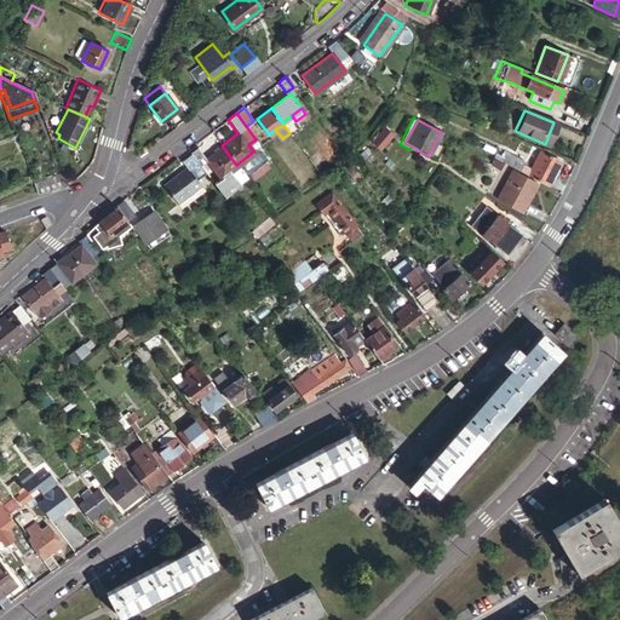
[(385,128),(373,142),(379,148),(392,135),(385,128)]
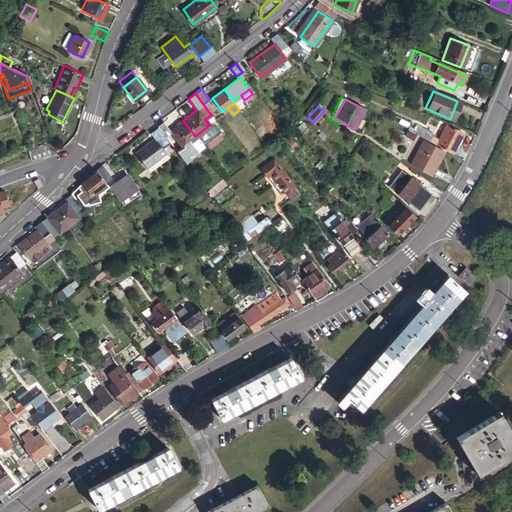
[(202,146),(195,136),(183,120),(169,130),(170,132),(181,147),(175,151),(182,161),(202,146)]
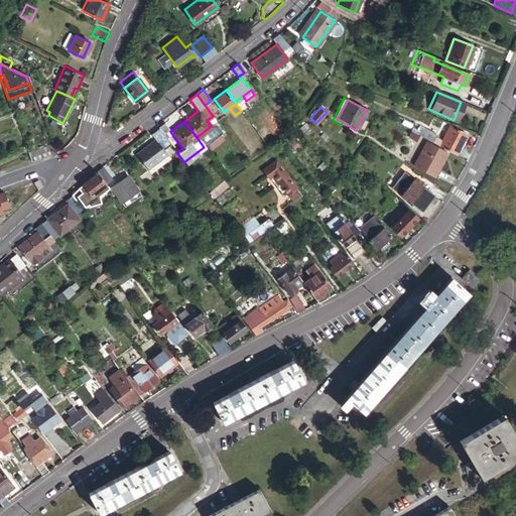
[(164,122),(157,127),(157,128),(165,138),(171,133),(170,131),(164,122)]
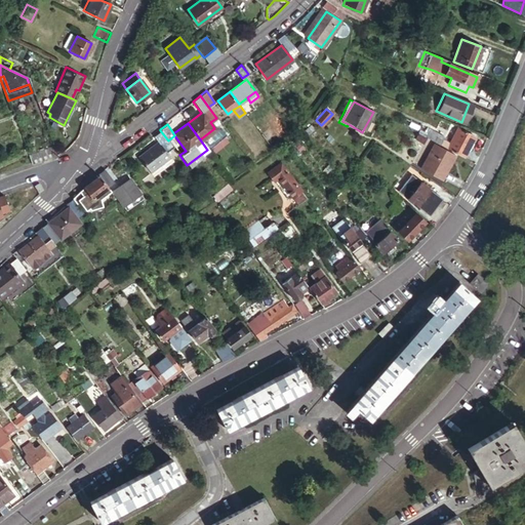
[(449,144),(447,148),(463,157),(474,137),(457,128),(449,144)]
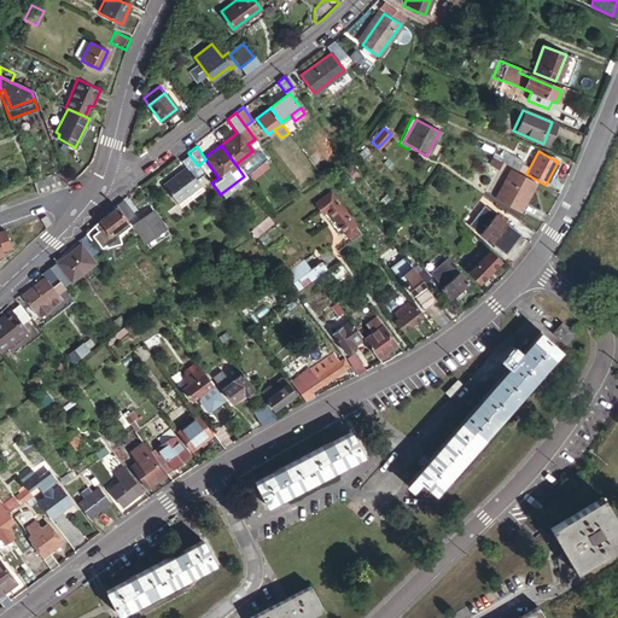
[(198,165),(188,153),(180,161),(185,168),(162,185),(174,202),(207,178),(198,165)]
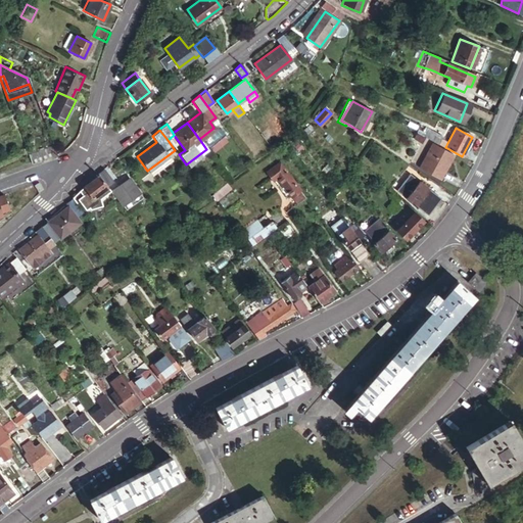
[(432,132),(427,140),(444,149),(445,147),(447,143),(441,140),(442,137),(432,132)]
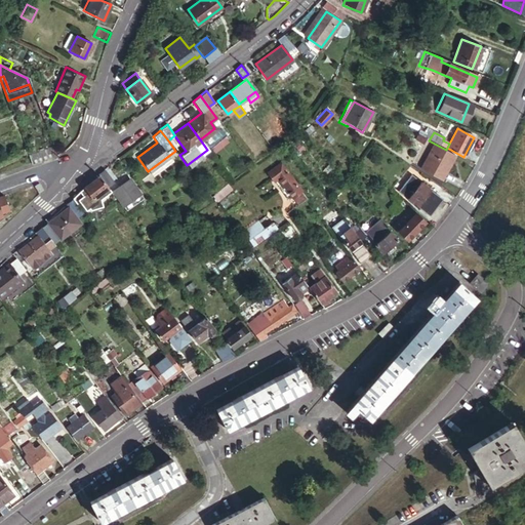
[(28,152),(32,164),(56,155),(52,143),(28,152)]
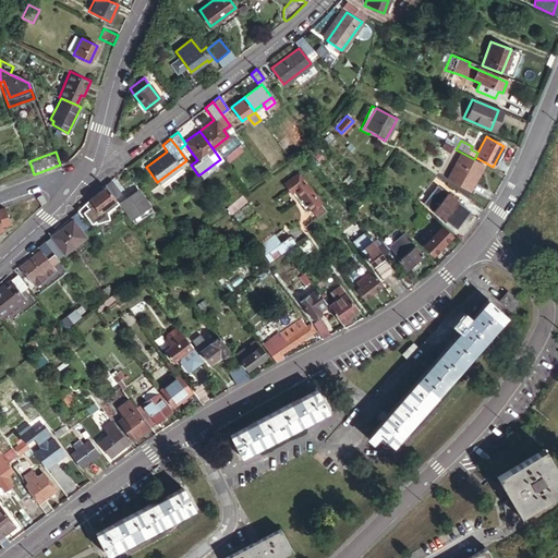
[(461,155),(446,180),(468,192),(482,167),(461,155)]
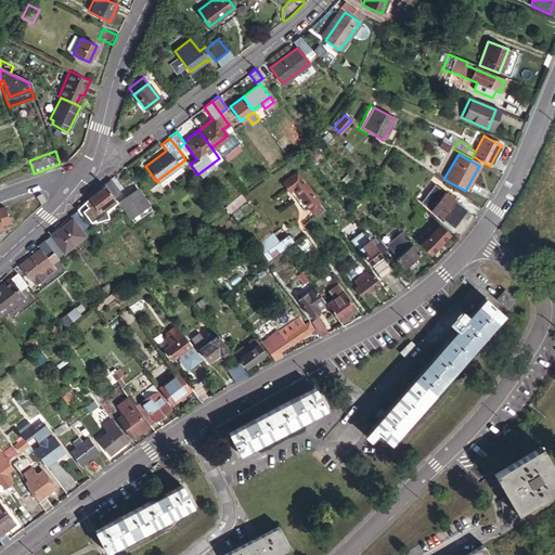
[(104,183),(105,185),(114,197),(120,192),(111,178),(104,183)]
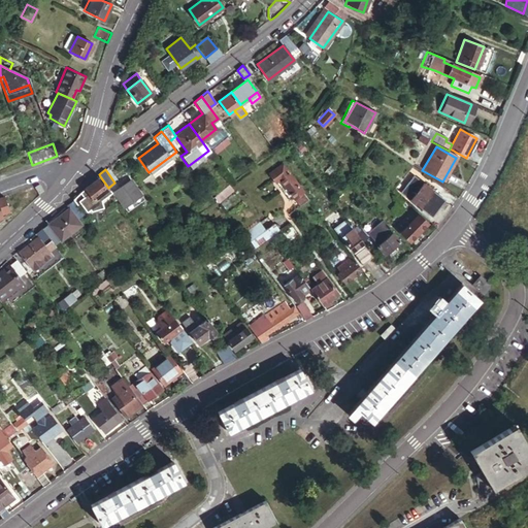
[(302,190),(288,170),(283,174),(279,176),(293,196),(297,193),(302,190)]
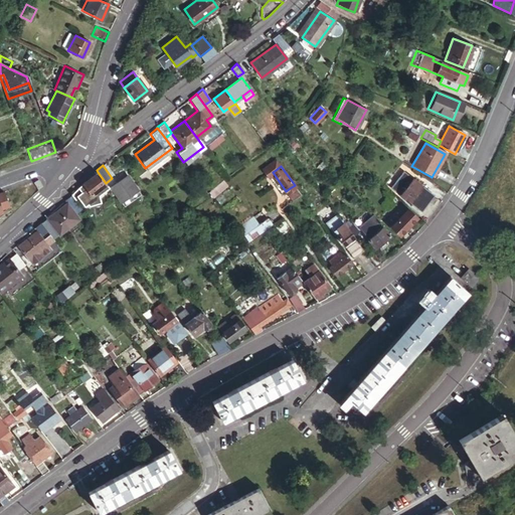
[(98,172),(82,183),(91,194),(99,188),(106,183),(98,172)]
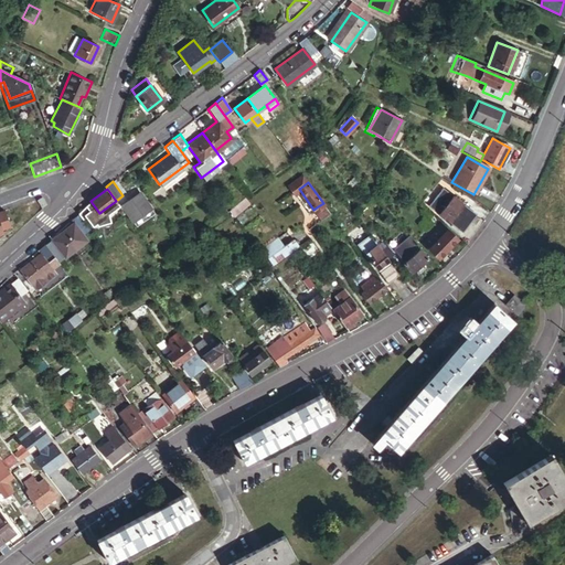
[(445,204),(452,195),(446,190),(438,199),(445,204)]
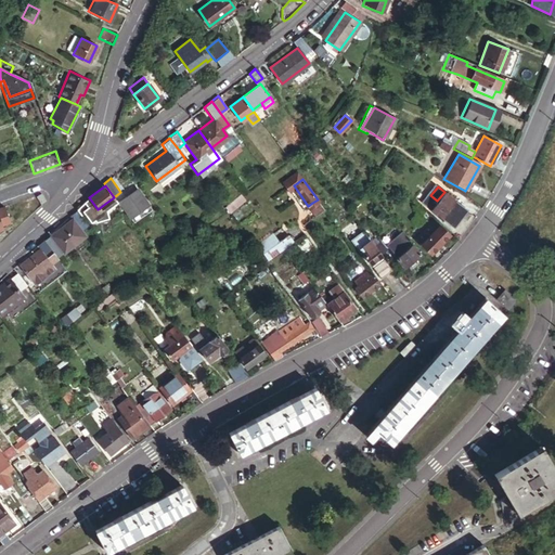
[(137,190),(119,203),(130,216),(146,204),(137,190)]
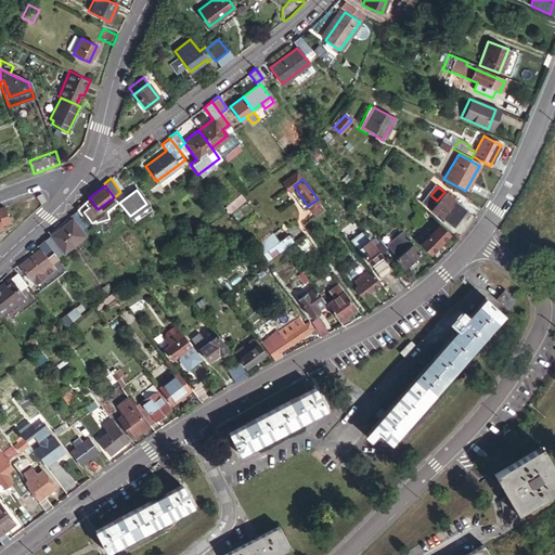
[(437,201),(430,209),(440,217),(454,199),(444,192),(437,201)]
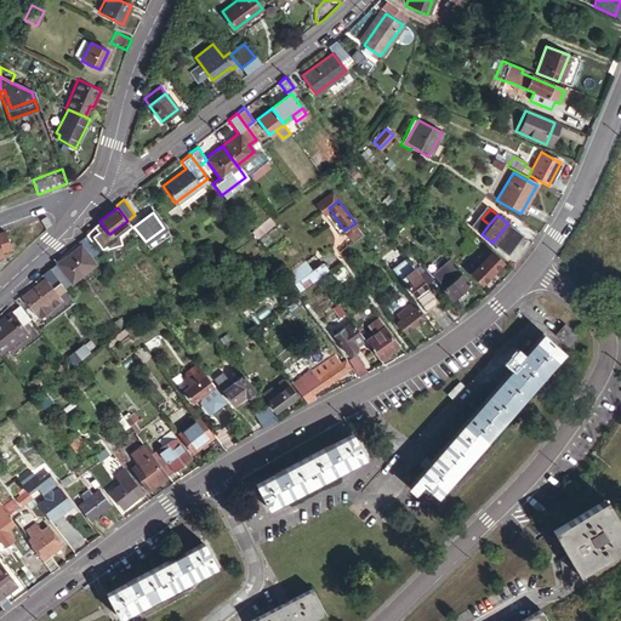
[(45,218),(40,223),(45,229),(51,226),(45,218)]
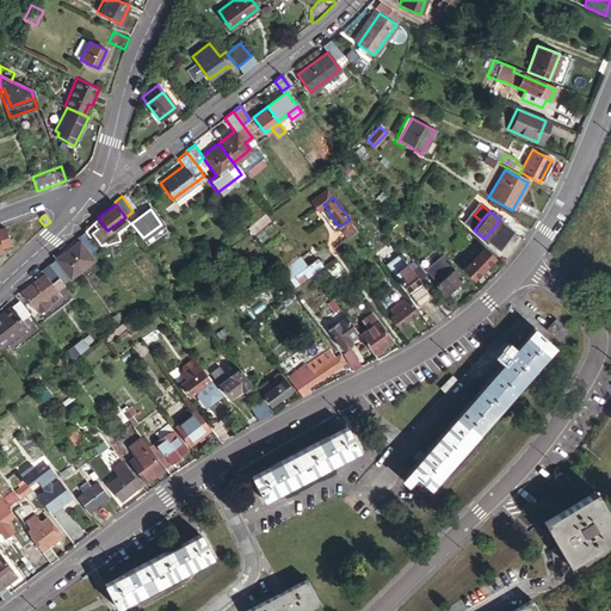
[(467,224),(474,230),(481,221),(474,215),(467,224)]
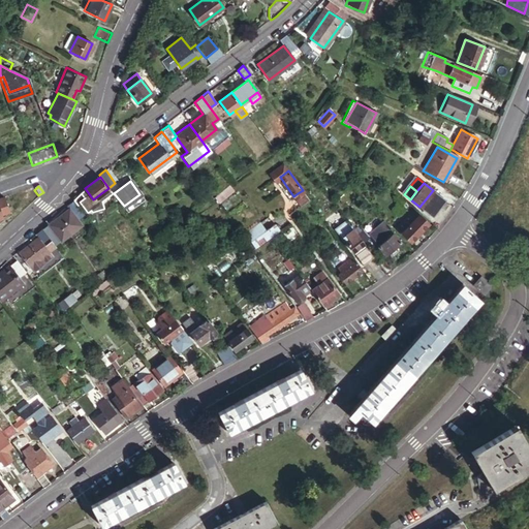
[(304,203),(309,198),(303,190),(298,193),(304,203)]
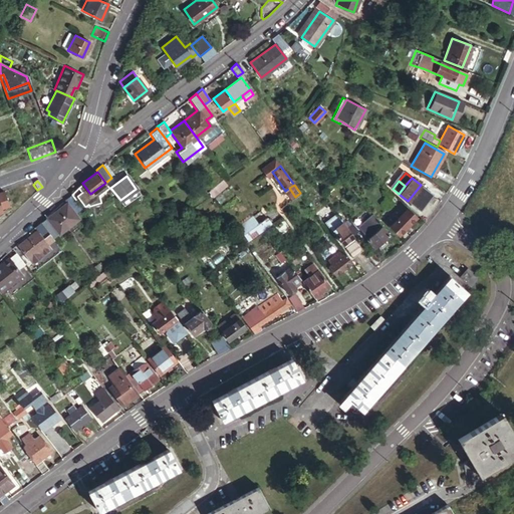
[(433,194),(421,185),(408,201),(421,210),(433,194)]
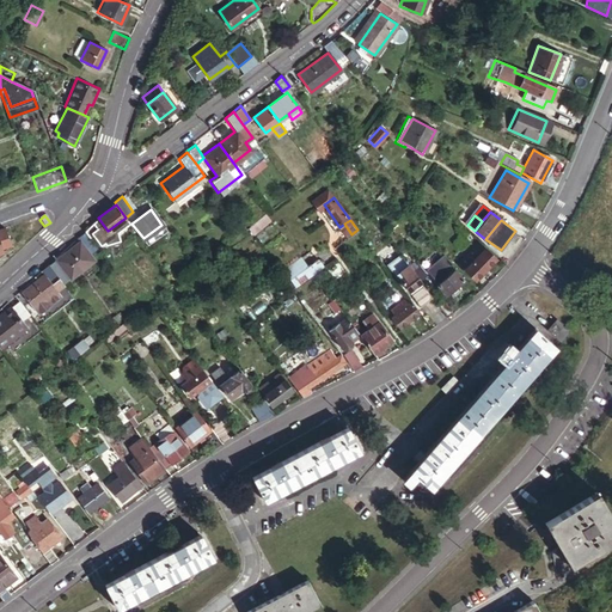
[(117,224),(108,231),(111,236),(121,228),(117,224)]
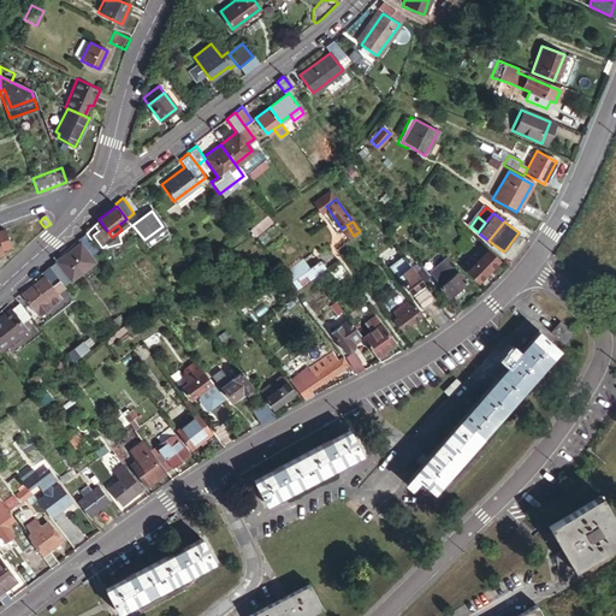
[(6,232),(0,234),(0,258),(4,256),(3,253),(12,250),(6,232)]
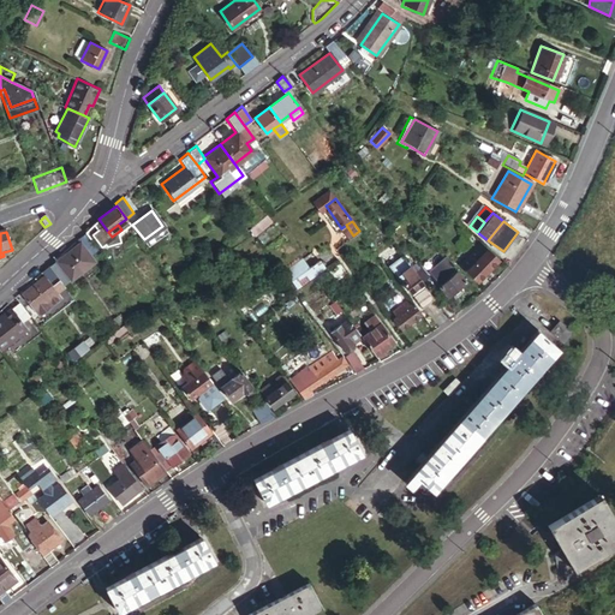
[(85,233),(77,239),(81,243),(89,255),(96,249),(85,233)]
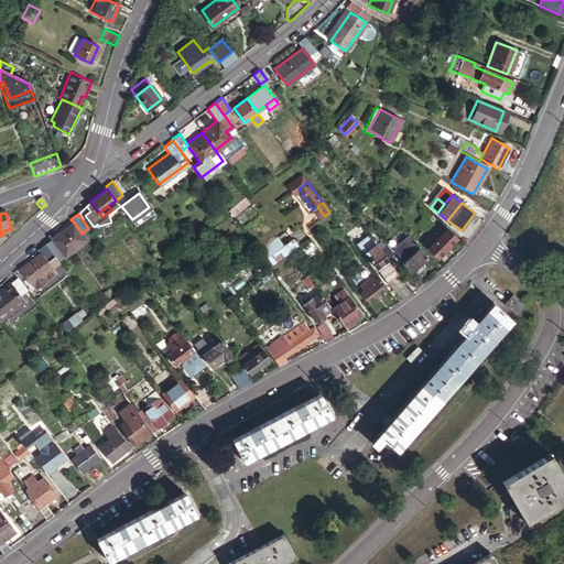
[(53,257),(58,263),(87,240),(82,234),(74,223),(44,245),(53,257)]
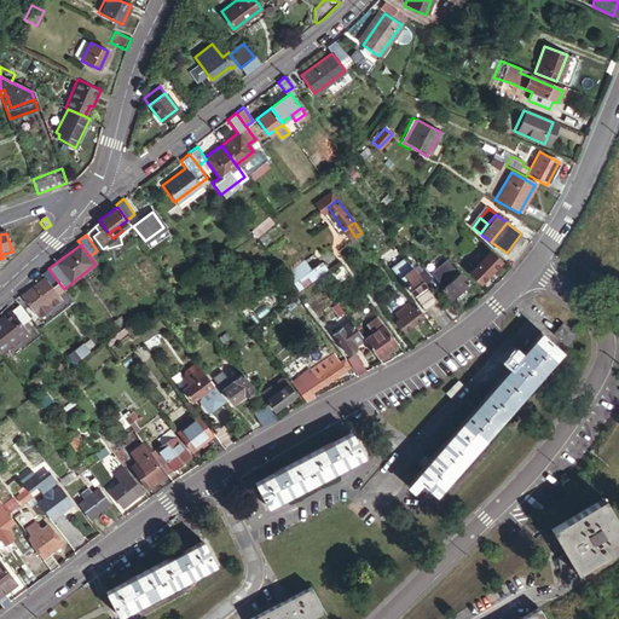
[(479,264),(469,272),(479,283),(501,261),(491,252),(482,260),(479,264)]
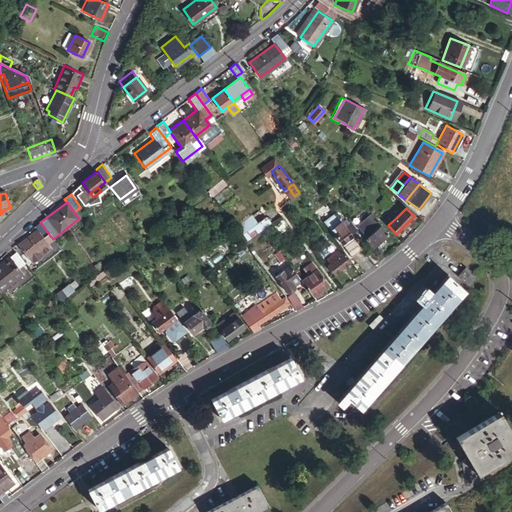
[(350,233),(345,225),(334,212),(325,219),(350,253),(360,245),(350,233)]
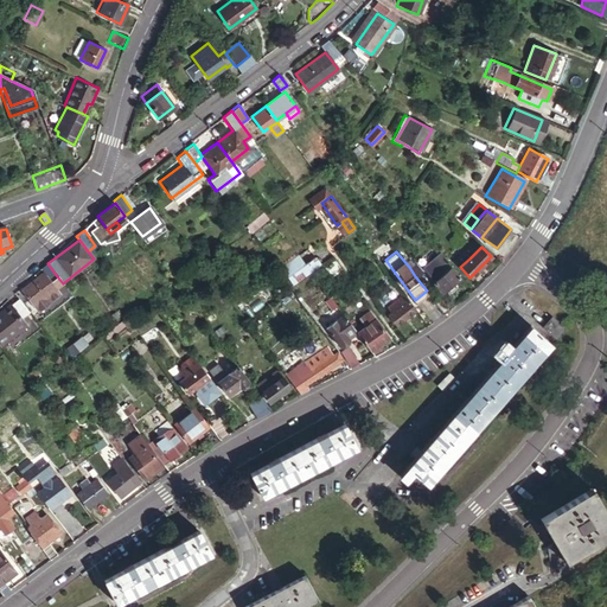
[(454,261),(460,267),(470,259),(467,256),(464,251),(454,261)]
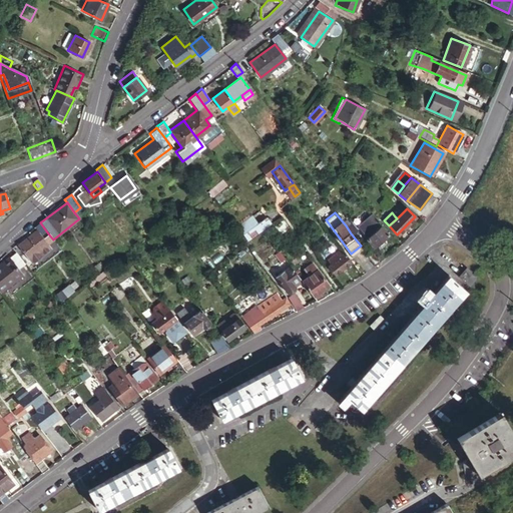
[(243,234),(247,239),(262,228),(270,222),(266,217),(243,234)]
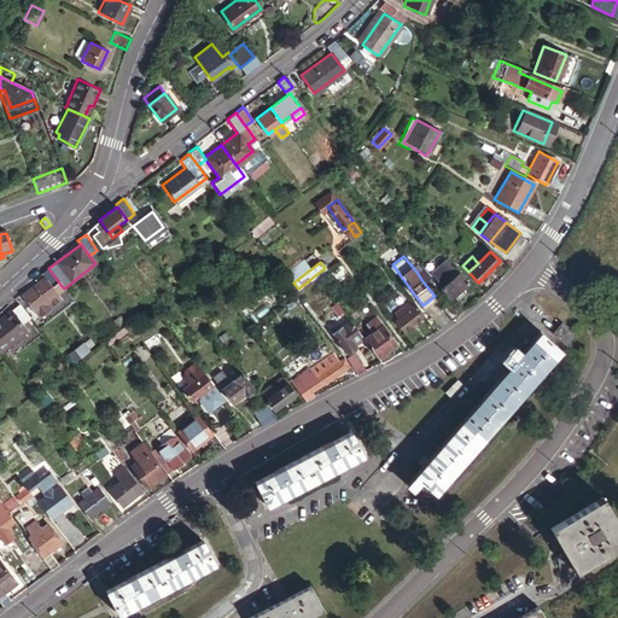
[(244,264),(232,272),(235,278),(248,269),(244,264)]
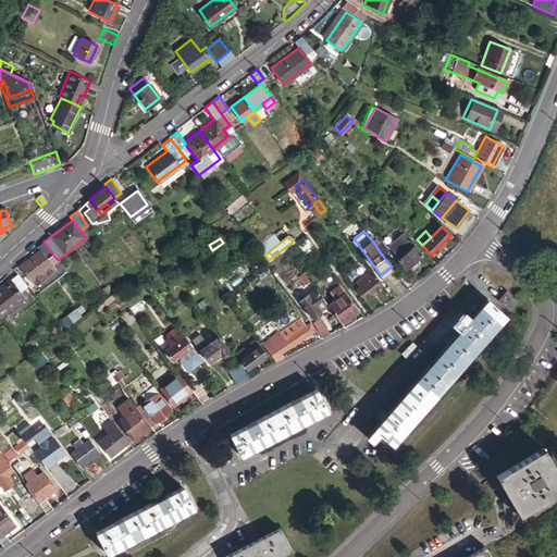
[(199,251),(209,245),(206,240),(196,247),(199,251)]
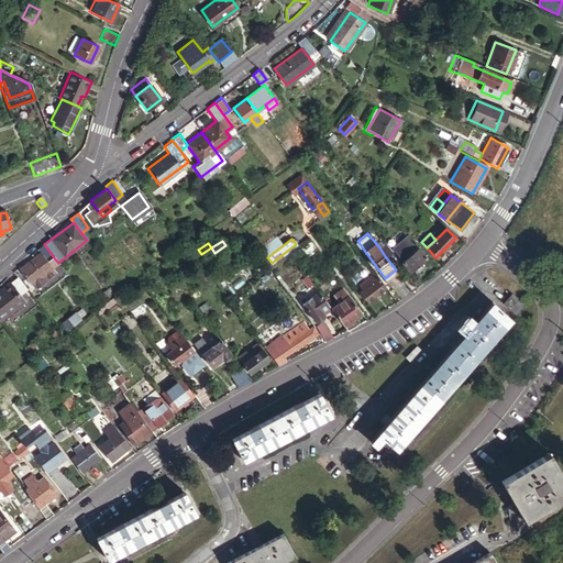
[(412,243),(397,256),(410,271),(415,266),(417,267),(421,264),(420,262),(426,257),(412,243)]
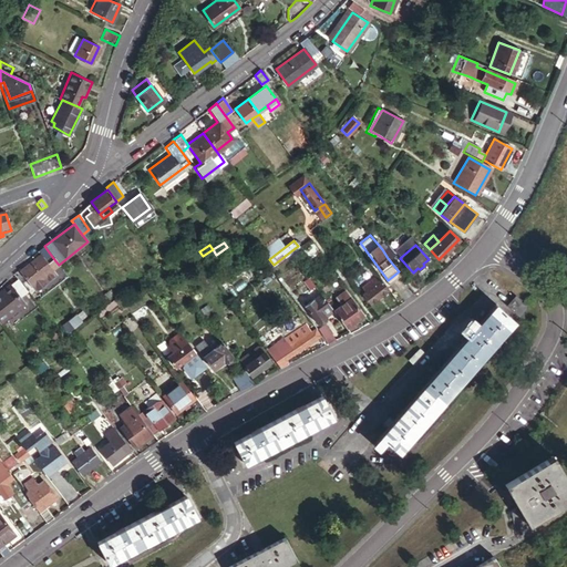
[(44,246),(43,246),(38,250),(41,256),(47,263),(53,258),(44,246)]
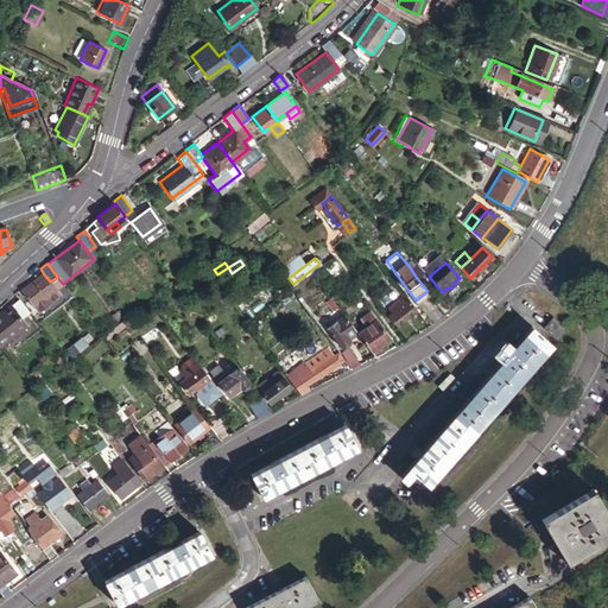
[(415,264),(410,267),(416,277),(422,272),(415,264)]
